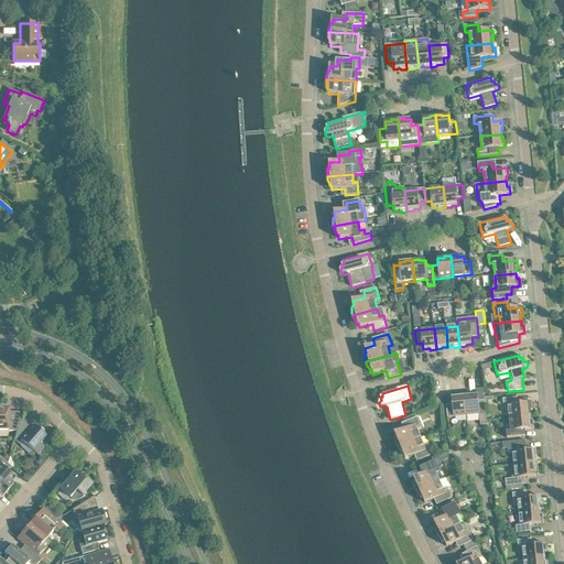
[(467,415),(465,394),(458,396),(458,397),(452,398),(453,404),(446,404),(447,418),(467,415)]
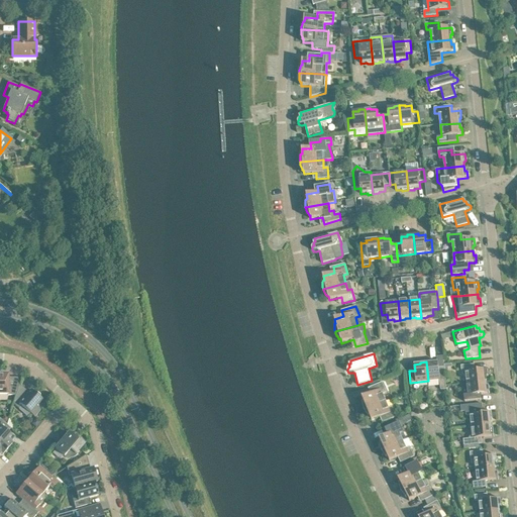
[(432,363),(431,362),(426,362),(428,381),(439,380),(440,390),(446,390),(444,372),(444,368),(438,368),(438,362),(432,363)]
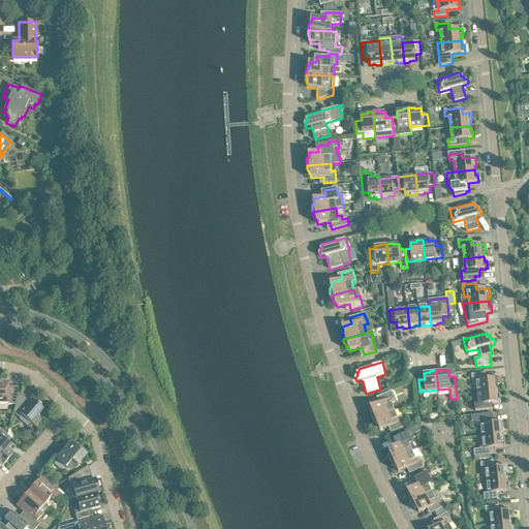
[(476,380),(478,393),(498,391),(497,385),(499,385),(498,377),(486,379),(485,373),(472,374),(472,380),(476,380)]
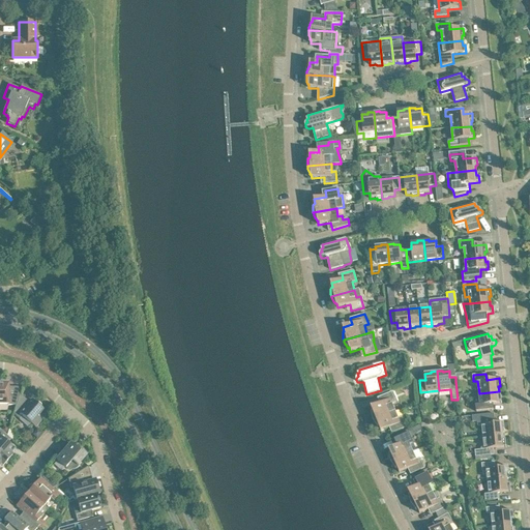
[(0,404),(7,405),(7,406),(17,406),(20,394),(21,389),(20,389),(20,392),(17,390),(8,390),(8,384),(3,384),(2,382),(0,381),(0,404)]
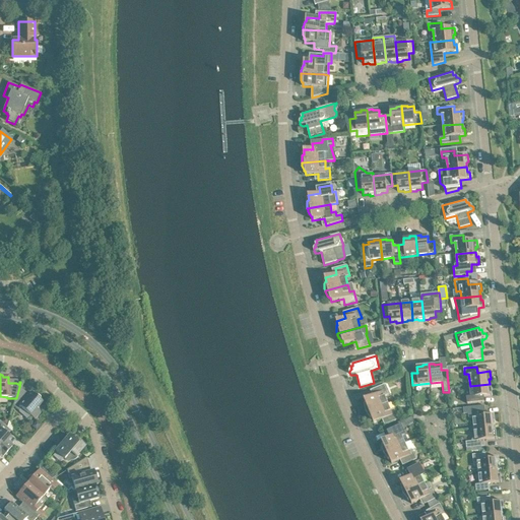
[(490,388),(490,384),(470,386),(471,397),(467,398),(467,404),(484,402),(483,396),(493,395),(492,388),(490,388)]
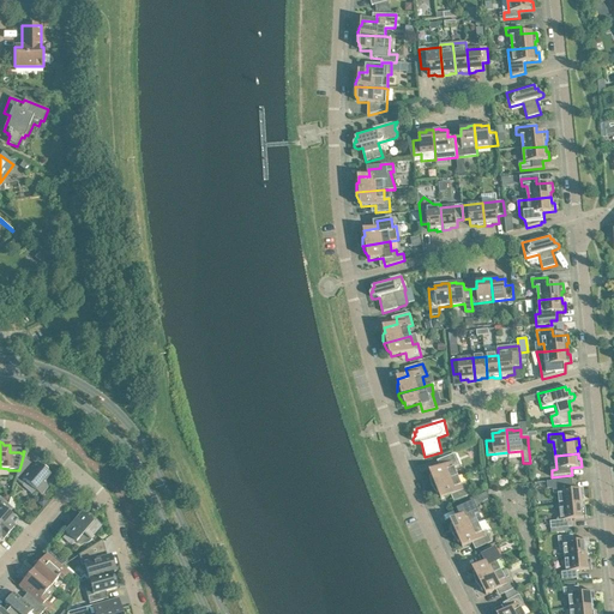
[(458,476),(455,468),(459,467),(455,455),(441,459),(444,467),(431,471),(432,476),(431,477),(431,479),(431,481),(431,483),(432,485),(432,487),(458,476)]
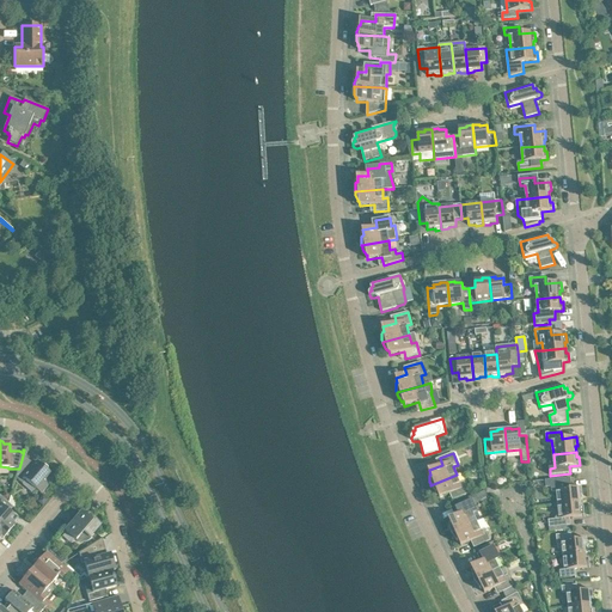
[(42,466),(41,465),(37,461),(34,465),(23,456),(19,469),(16,478),(23,484),(25,481),(41,494),(48,485),(43,482),(50,473),(47,471),(48,470),(48,467),(44,465),(43,465),(42,466)]
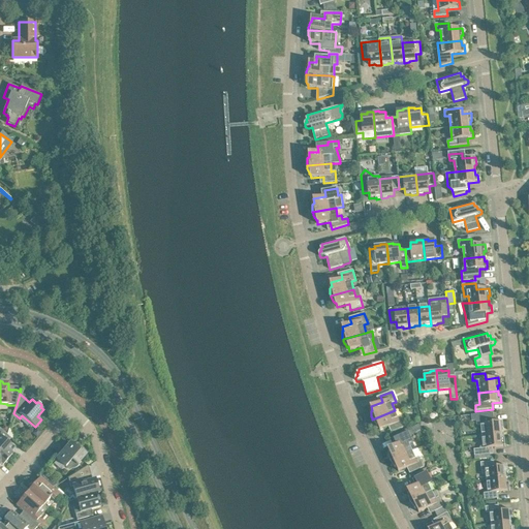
[(406,427),(402,416),(398,417),(395,410),(372,419),(373,422),(374,423),(375,425),(376,426),(377,427),(378,427),(380,431),(392,426),(394,431),(406,427)]
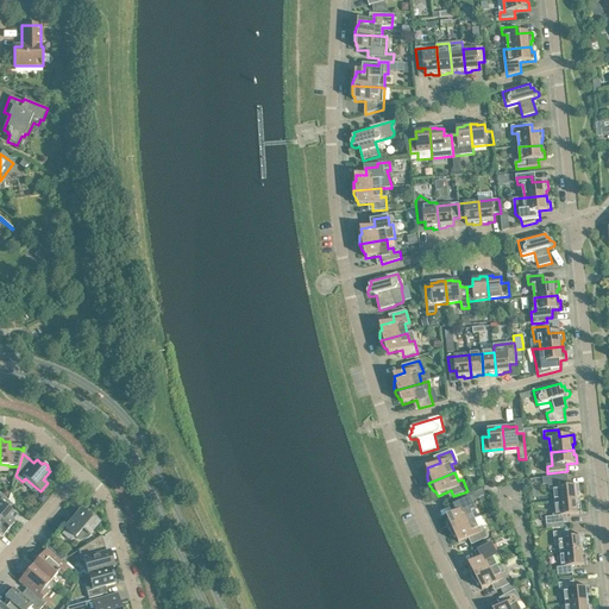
[(581,495),(579,485),(569,487),(567,476),(542,478),(544,485),(548,485),(550,489),(554,489),(556,502),(578,500),(578,495),(581,495)]
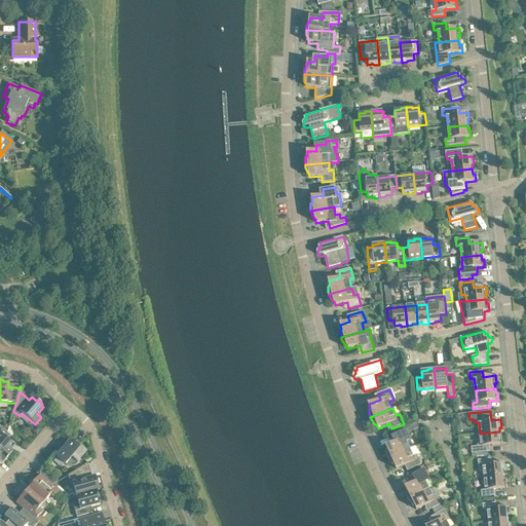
[(0,451),(7,457),(12,452),(10,451),(13,447),(5,440),(9,436),(10,437),(11,436),(0,426),(0,451)]
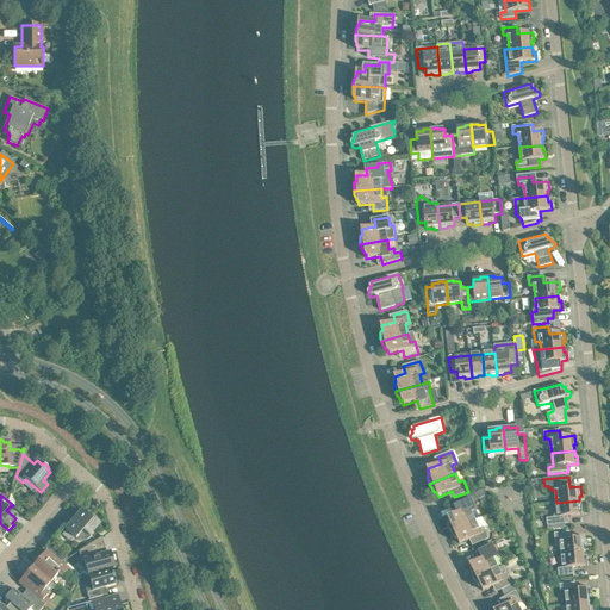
[(475,521),(472,512),(475,510),(471,499),(458,504),(461,511),(447,517),(449,522),(448,522),(448,524),(448,527),(449,528),(449,530),(450,533),(475,521)]
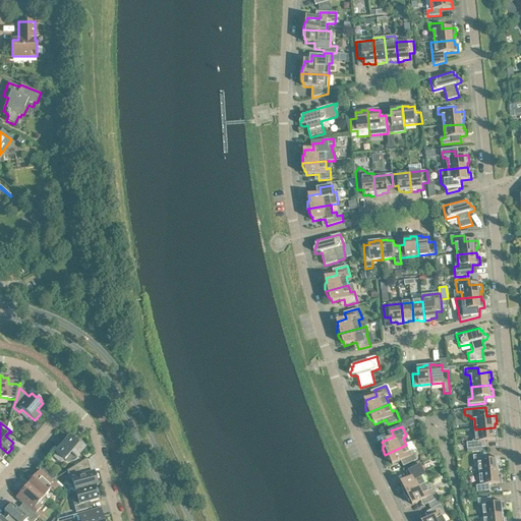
[(485,447),(485,442),(498,440),(498,432),(496,432),(495,427),(475,429),(476,438),(472,443),(467,443),(468,449),(485,447)]
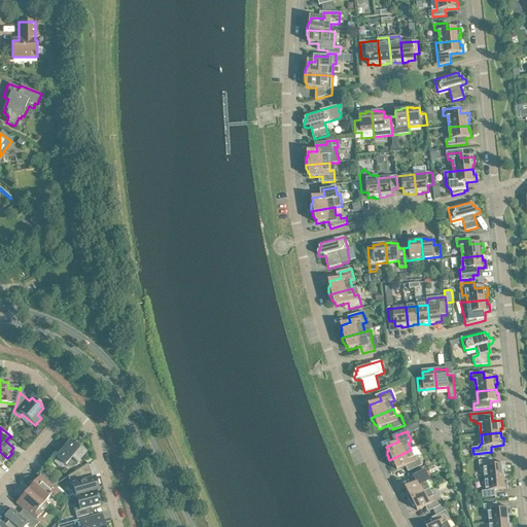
[(65,465),(66,465),(68,466),(71,467),(74,467),(76,466),(79,464),(77,462),(86,452),(80,448),(78,450),(70,442),(56,458),(65,465)]
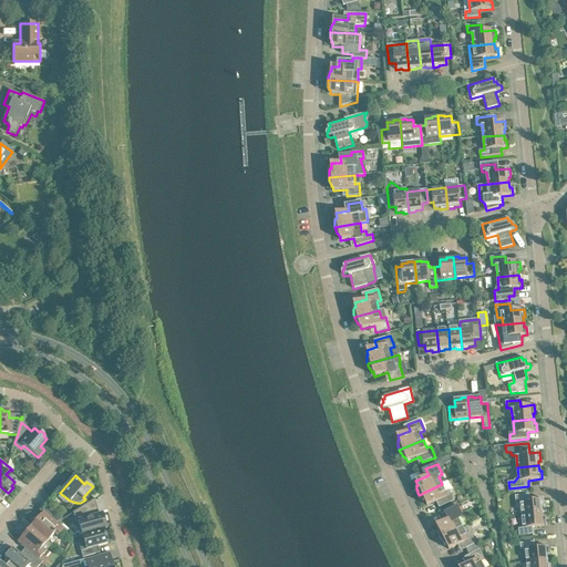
[(445,492),(442,484),(419,495),(420,496),(421,498),(422,500),(423,501),(424,502),(425,502),(428,506),(440,501),(442,506),(454,501),(450,490),(445,492)]
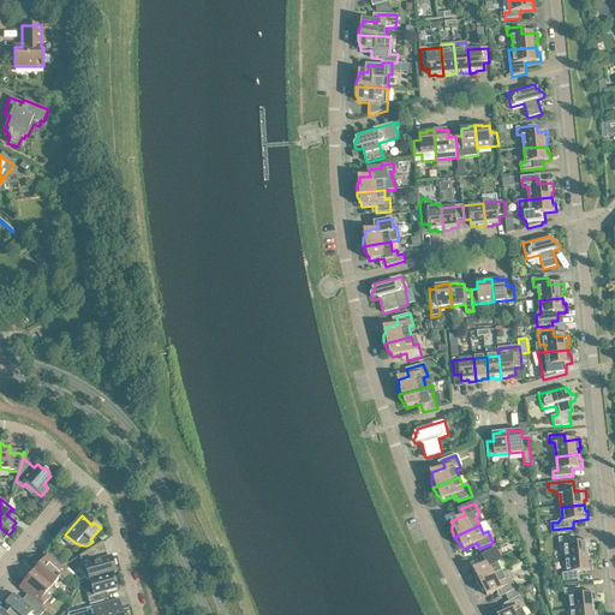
[(566,551),(567,559),(590,556),(589,550),(591,550),(590,542),(575,543),(574,536),(559,538),(561,551),(566,551)]
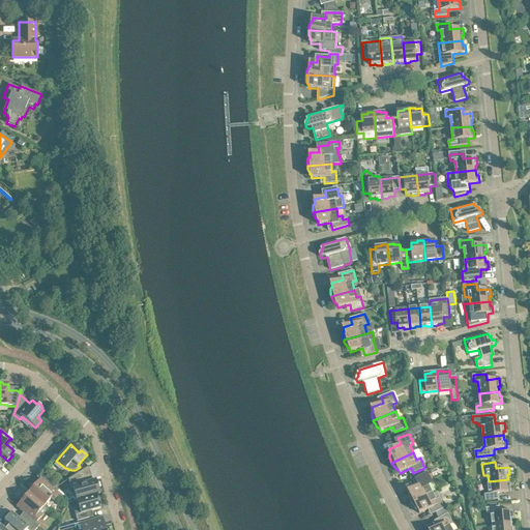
[(88,467),(68,479),(70,488),(74,488),(77,500),(99,494),(95,480),(92,481),(88,467)]
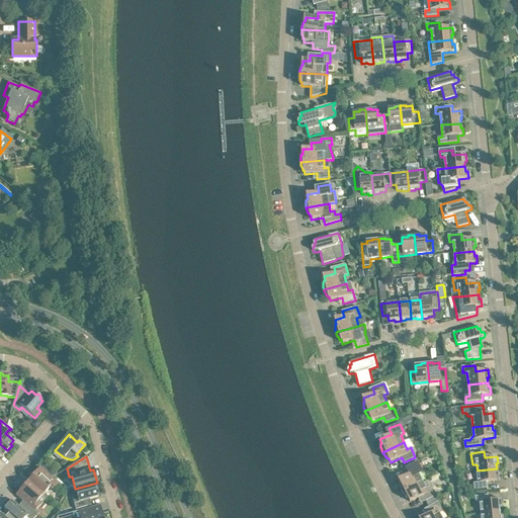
[(423,482),(419,475),(423,472),(418,463),(407,468),(410,473),(399,480),(401,484),(400,484),(400,486),(400,488),(401,489),(402,491),(402,493),(423,482)]
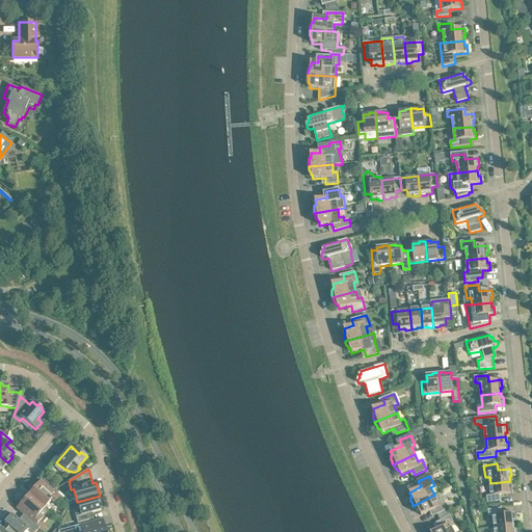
[(41,480),(41,481),(28,495),(44,508),(51,500),(54,503),(59,497),(41,480)]
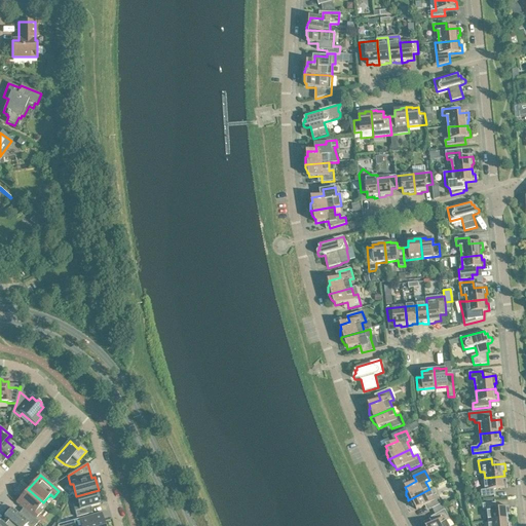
[(508,488),(506,481),(504,481),(504,476),(485,478),(486,490),(481,490),(482,497),(495,495),(494,489),(508,488)]
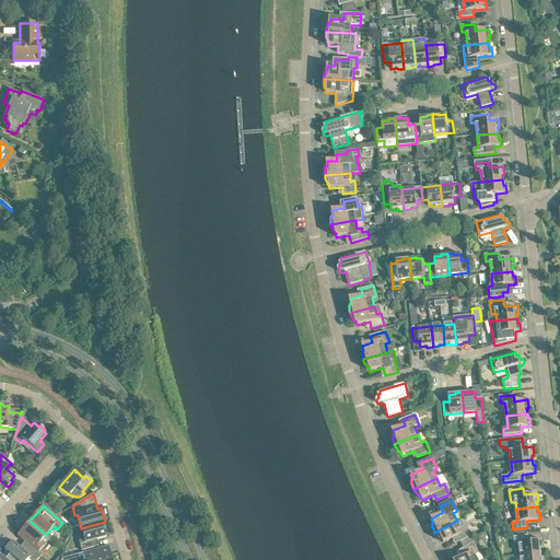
[(50,538),(46,535),(30,521),(18,535),(24,541),(37,552),(50,538)]
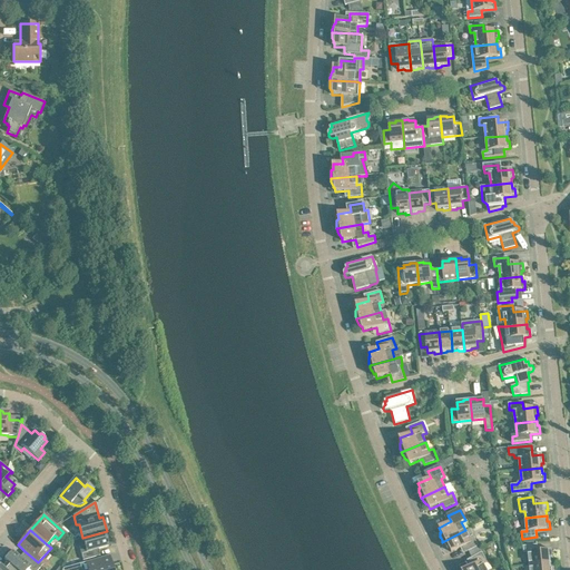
[(479,547),(473,536),(469,538),(465,530),(442,542),(443,543),(444,544),(445,547),(446,548),(449,549),(450,548),(452,552),(463,547),(467,552),(469,551),(470,554),(480,549),(479,547)]
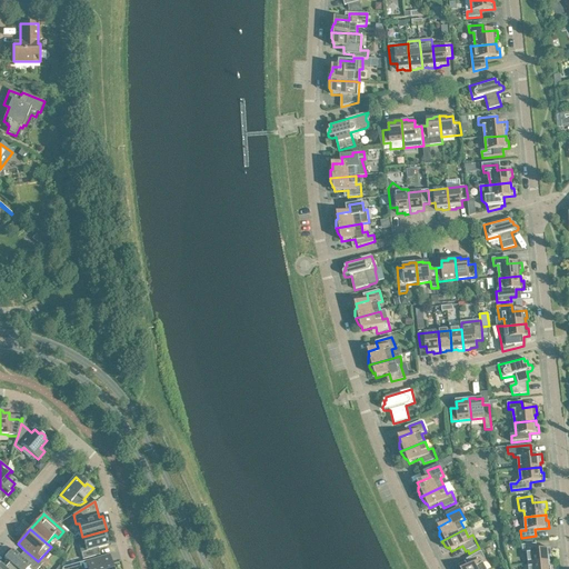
[(107,530),(82,537),(85,545),(79,547),(82,560),(96,556),(95,549),(108,546),(105,531),(107,530)]
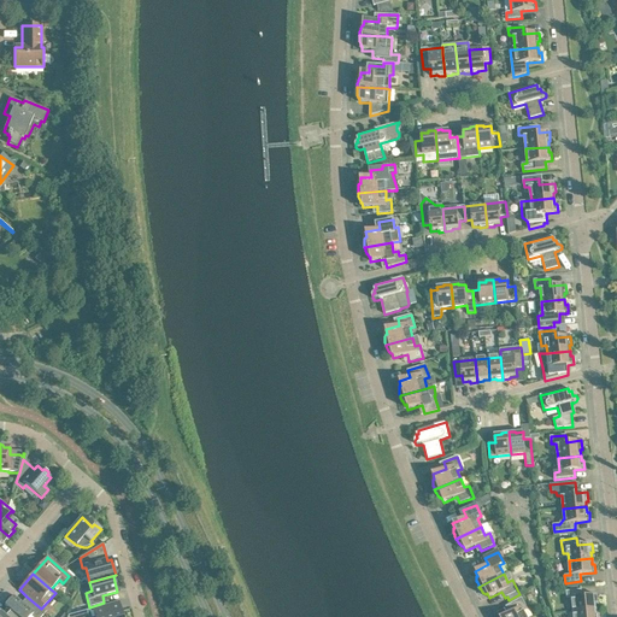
[(573,598),(574,612),(597,610),(595,604),(598,604),(598,595),(582,597),(581,589),(566,592),(566,599),(573,598)]
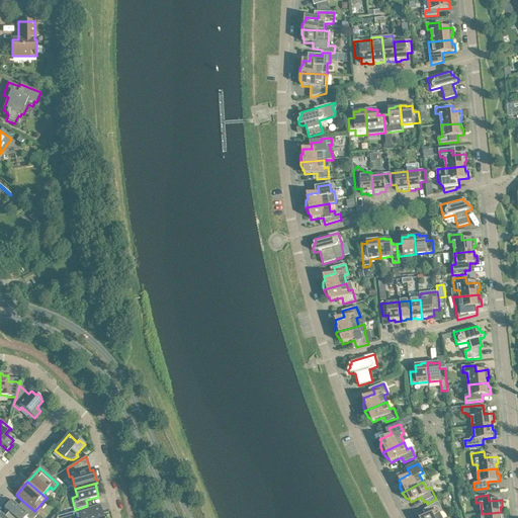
[(442,517),(439,513),(443,511),(436,499),(427,504),(429,507),(427,508),(430,513),(421,517),(442,517)]
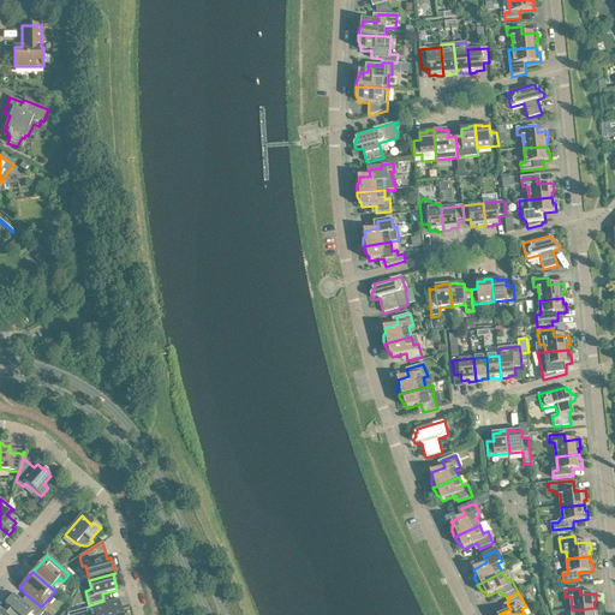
[(41,614),(45,610),(41,607),(27,595),(22,601),(13,593),(11,597),(9,597),(5,601),(6,603),(5,604),(7,607),(17,614),(30,614),(31,614),(41,614)]
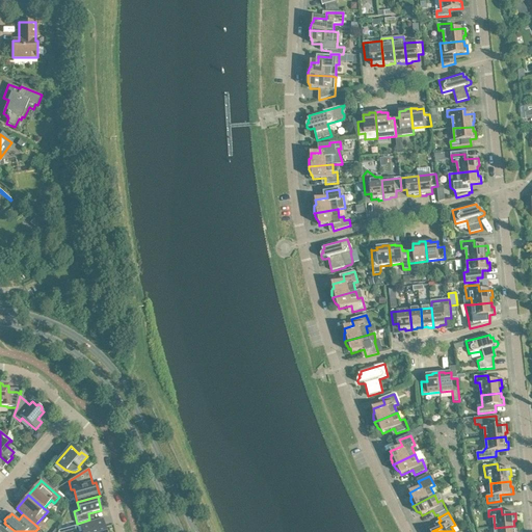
[(105,531),(104,527),(102,519),(59,531),(58,531),(105,531)]
